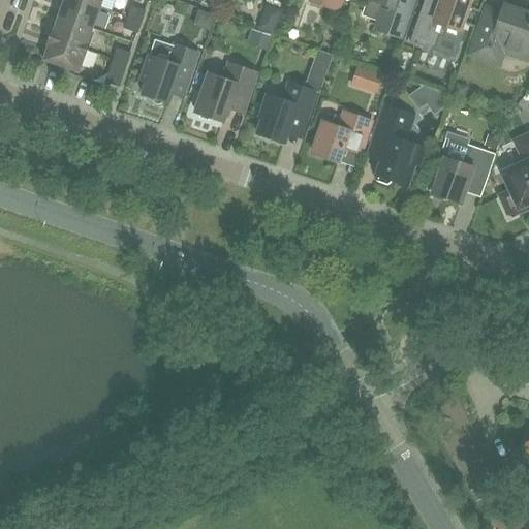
[(92,28),(99,7),(78,0),(63,0),(58,17),(92,28)]
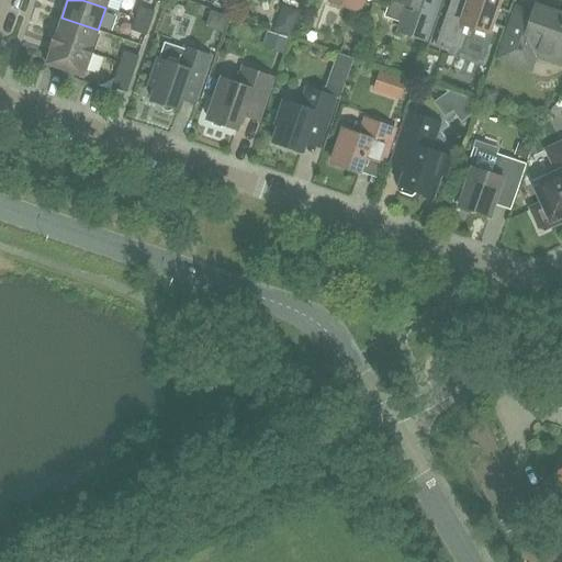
[(357,11),(360,0),(329,0),(329,1),(357,11)]
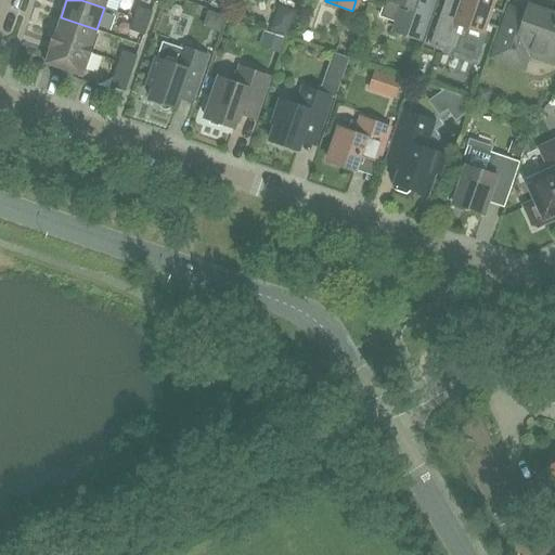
[(386,0),(382,16),(397,21),(394,30),(420,39),(431,3),(423,0),(386,0)]
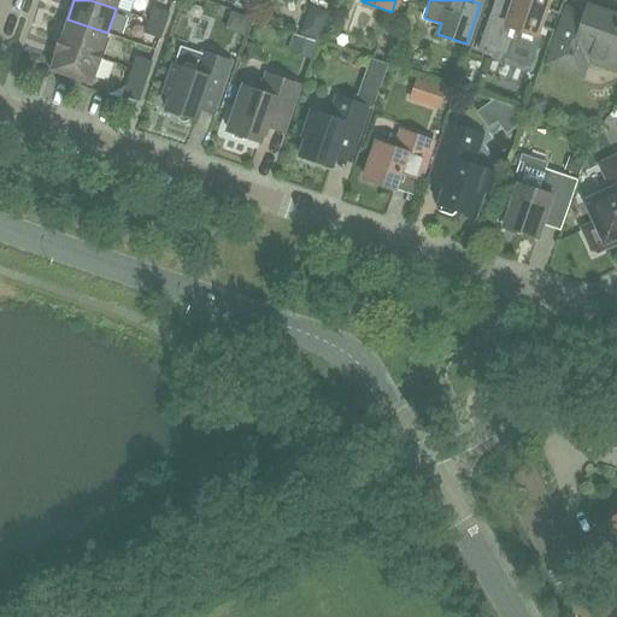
[(489,15),(477,48),(506,59),(511,45),(534,53),(535,48),(540,35),(536,34),(547,0),(513,0),(506,21),(489,15)]
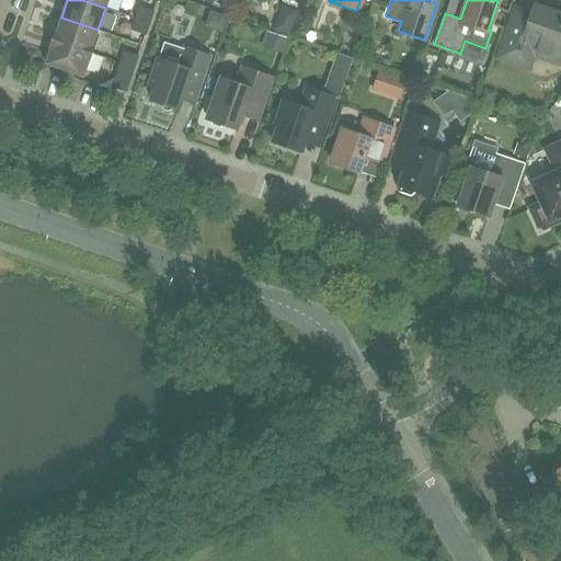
[(560,64),(560,13),(534,4),(523,34),(507,29),(497,57),(528,68),(534,55),(560,64)]
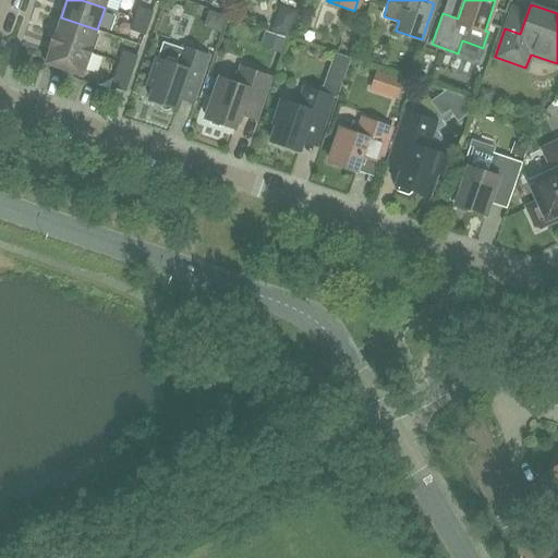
[(135,19),(148,23),(152,12),(138,8),(135,19)]
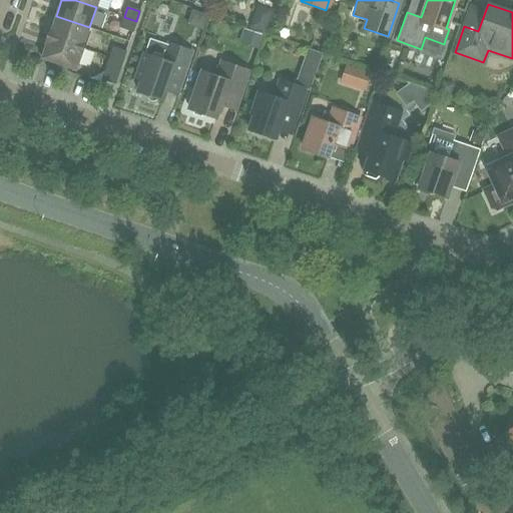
[(265,31),(272,10),(263,7),(257,10),(250,26),(265,31)]
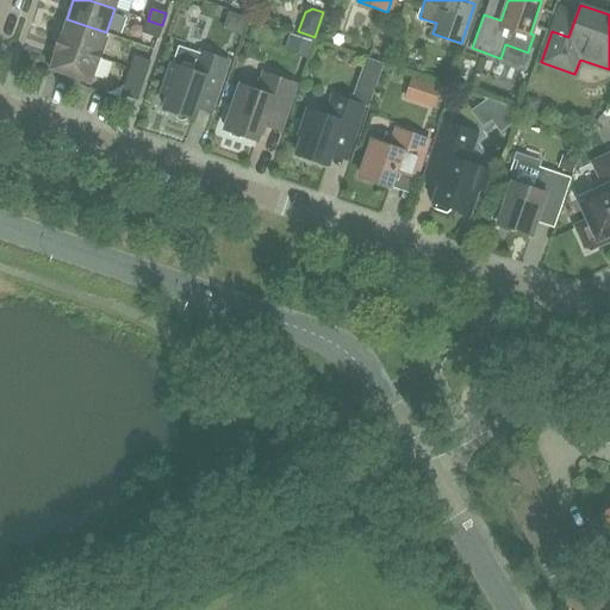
[(100,58),(107,38),(104,38),(106,32),(67,19),(64,24),(62,23),(55,43),(100,58)]
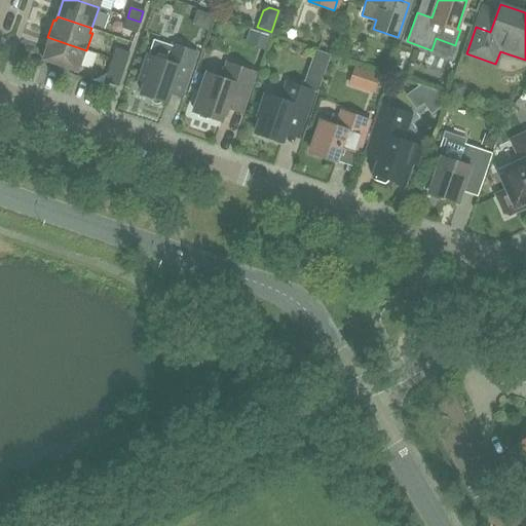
[(136,32),(140,22),(127,17),(123,28),(136,32)]
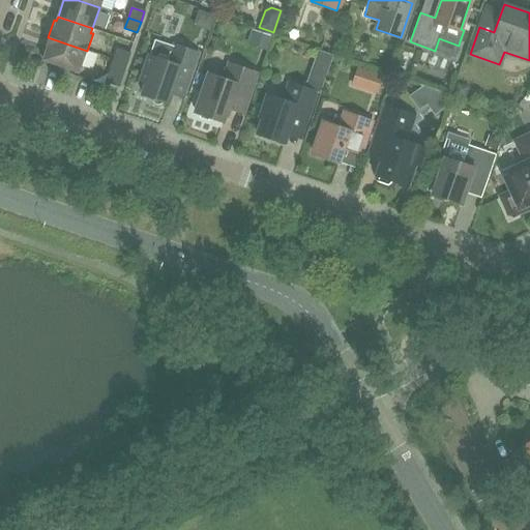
[(81,67),(87,51),(48,37),(42,54),(45,55),(42,60),(77,71),(79,66),(81,67)]
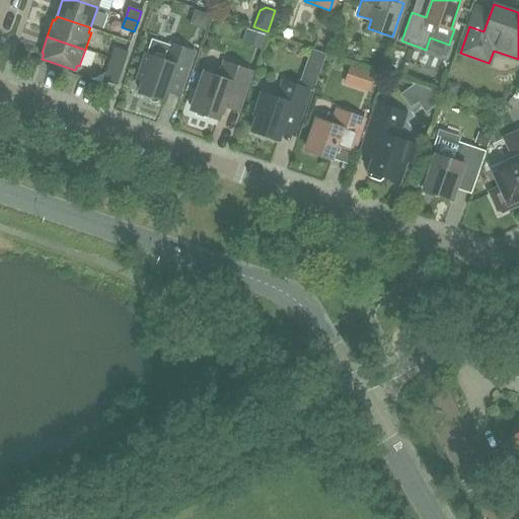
[(186,76),(194,52),(170,44),(164,61),(152,56),(146,54),(138,79),(143,81),(139,92),(150,95),(149,99),(151,101),(154,102),(158,101),(159,99),(164,100),(168,90),(179,93),(186,76)]
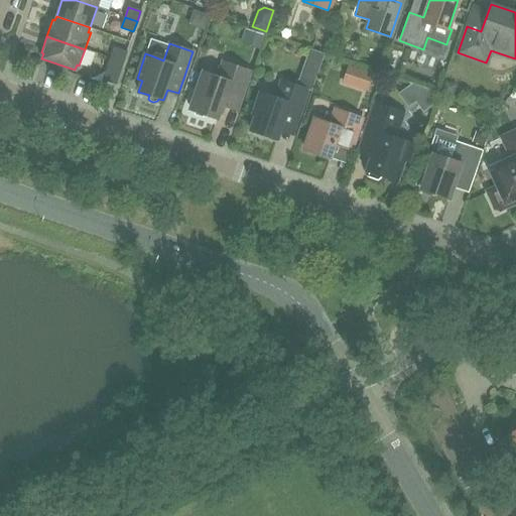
[(114,47),(110,57),(123,62),(126,52),(114,47)]
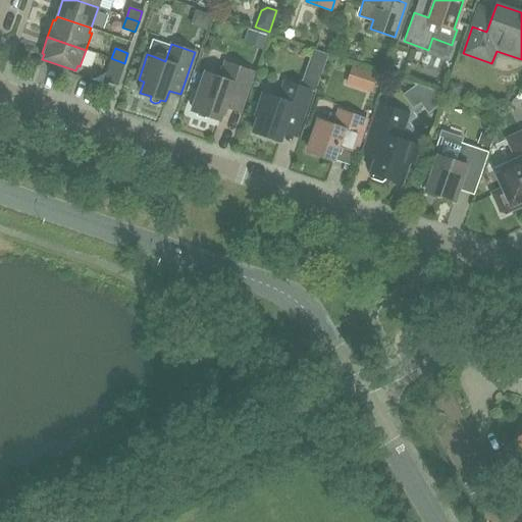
[(394,63),(407,68),(412,52),(399,48),(394,63)]
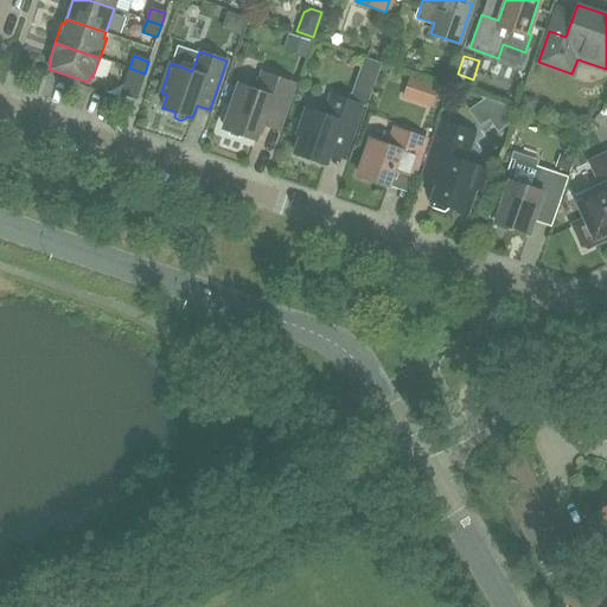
[(135,98),(145,74),(129,68),(121,94),(122,94),(135,98)]
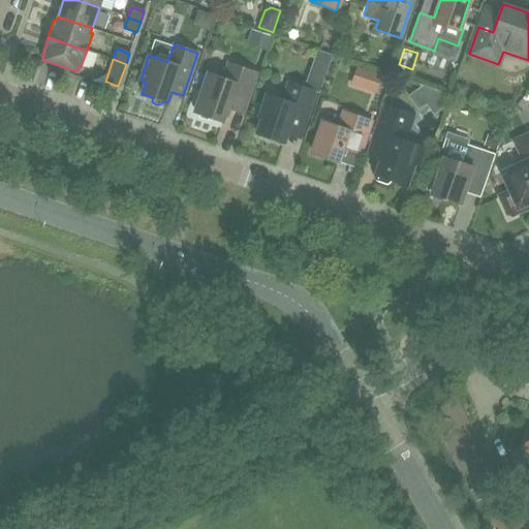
[(243,113),(256,72),(228,63),(223,79),(209,73),(194,113),(222,122),(227,107),(243,113)]
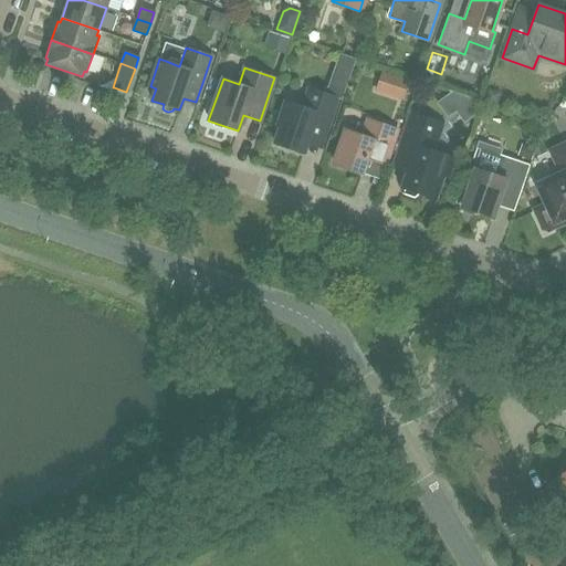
[(324,86),(323,93),(337,97),(342,100),(348,79),(332,73),(327,87),(324,86)]
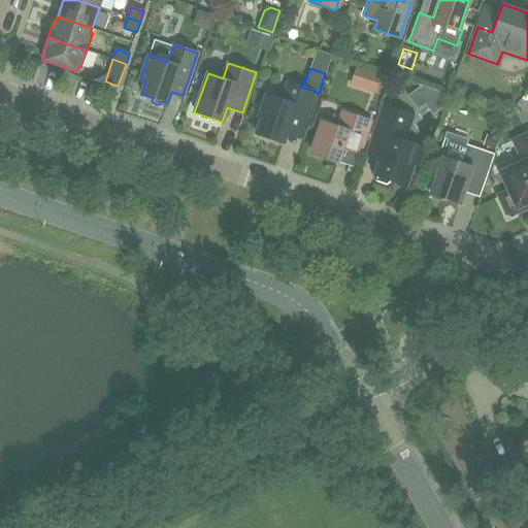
[(374,95),(381,76),(372,73),(365,92),(374,95)]
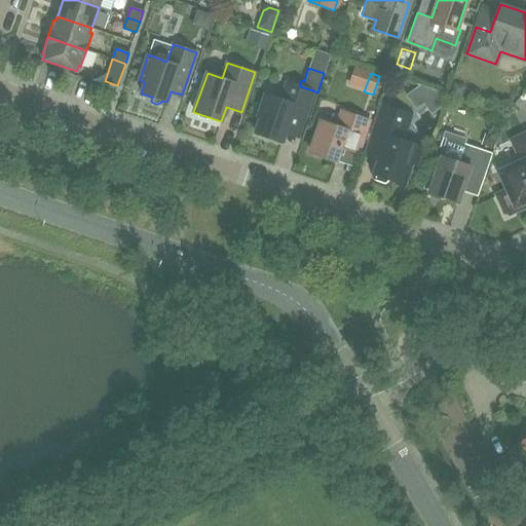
[(285,133),(298,137),(313,90),(300,86),(287,82),(280,99),(265,94),(258,115),(261,116),(255,133),(262,135),(263,138),(272,141),(275,140),(282,142),(285,133)]
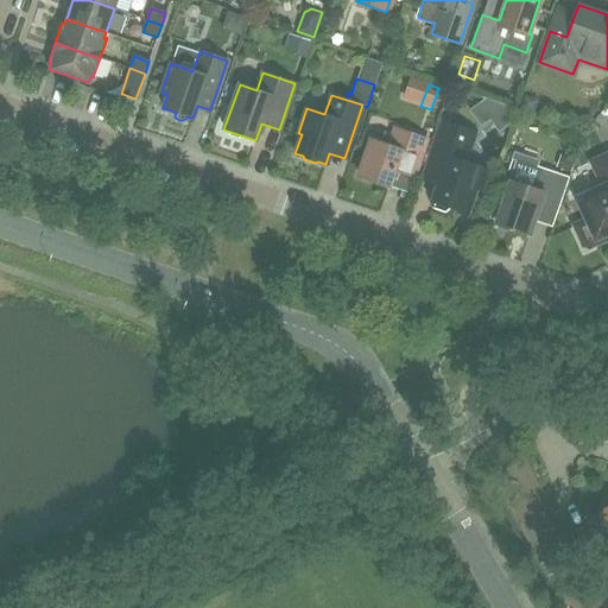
[(533,115),(537,102),(523,97),(519,109),(533,115)]
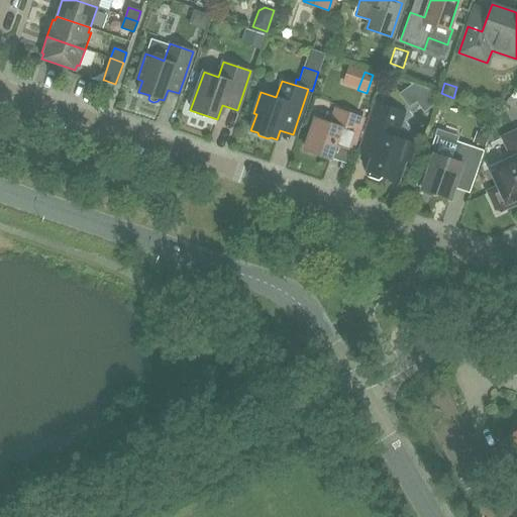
[(397,181),(404,160),(410,156),(413,144),(394,137),(403,112),(377,103),(359,152),(373,158),(367,176),(378,180),(383,176),(397,181)]
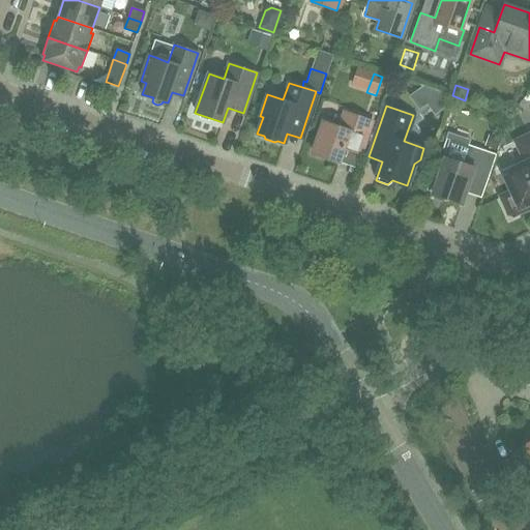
[(339,162),(343,148),(360,153),(372,121),(345,111),(339,127),(323,121),(313,152),(339,162)]
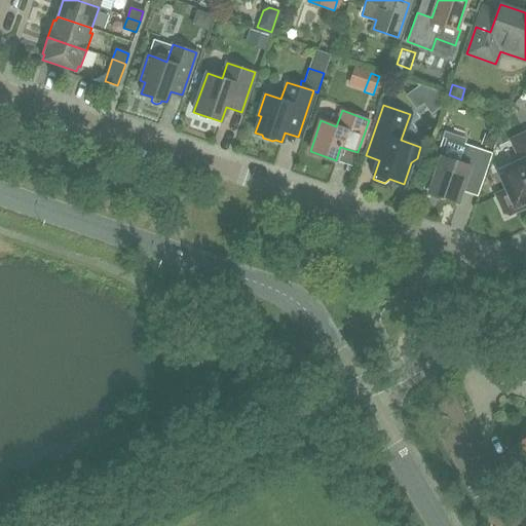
[(506,190),(496,194),(504,212),(510,214),(525,205),(525,133),(512,140),(521,160),(498,172),(506,190)]
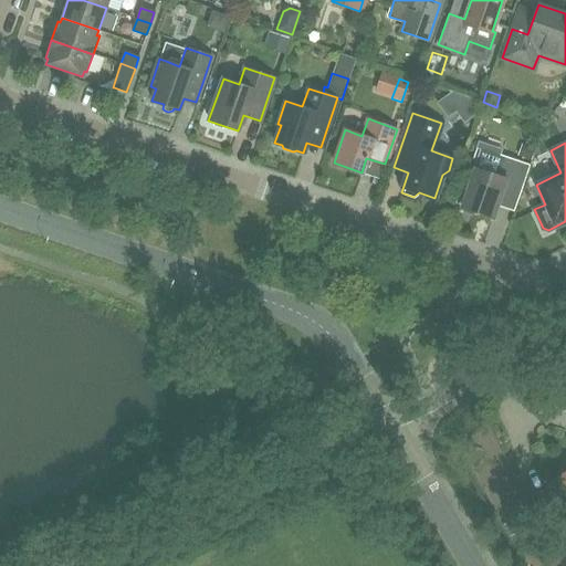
[(530,159),(534,148),(522,145),(519,155),(530,159)]
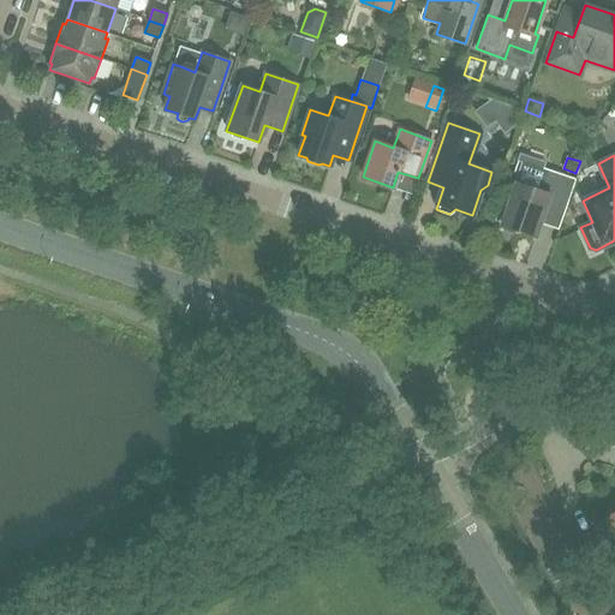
[(548,199),(566,207),(575,179),(524,161),(508,206),(505,204),(499,221),(502,222),(501,225),(535,237),(548,199)]
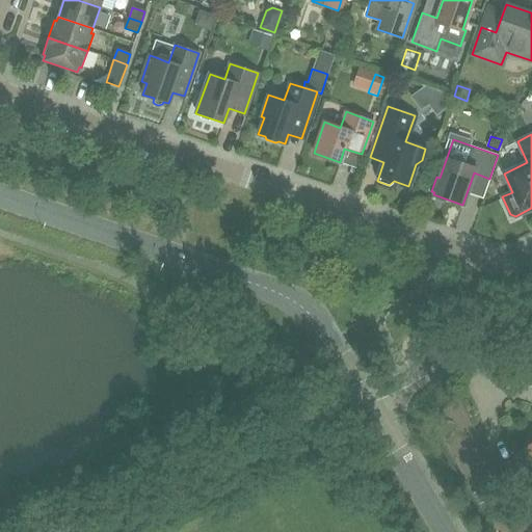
[(531,443),(517,454),(531,474),(531,443)]
